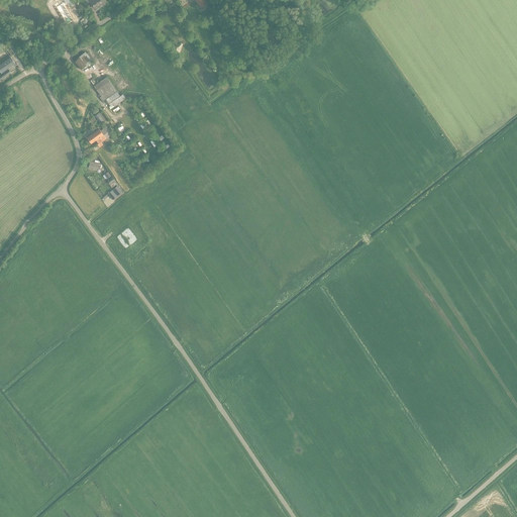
[(58,8),(69,25),(75,22),(69,13),(73,11),(69,0),(65,0),(68,8),(66,8),(64,4),(58,8)]
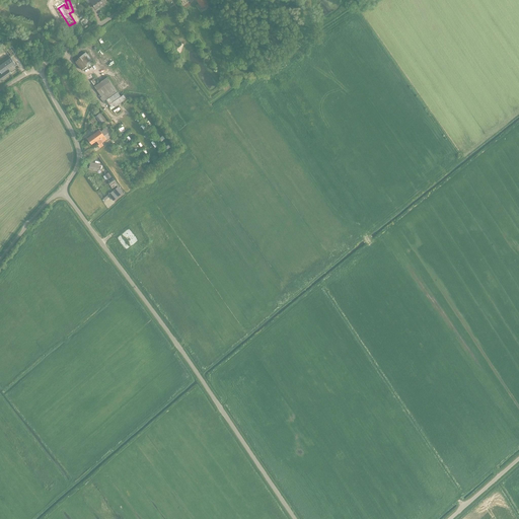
[(228,32),(223,35),(227,42),(232,39),(228,32)]
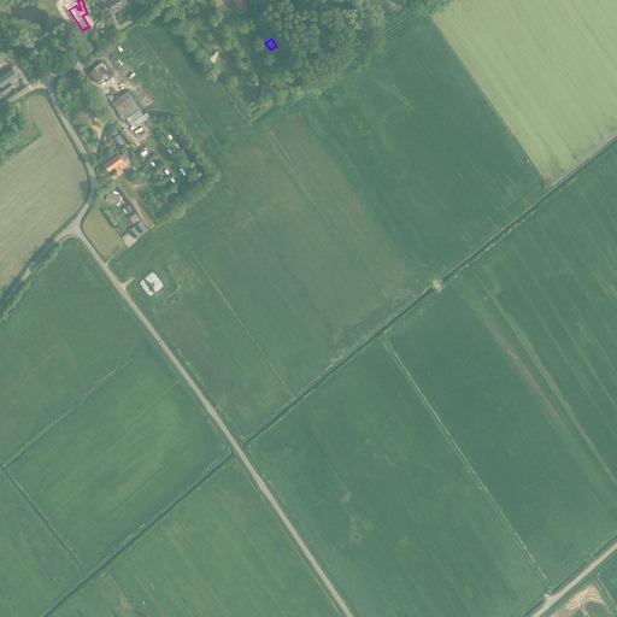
[(88,72),(97,83),(103,78),(103,80),(111,72),(101,62),(94,68),(94,69),(88,72)]
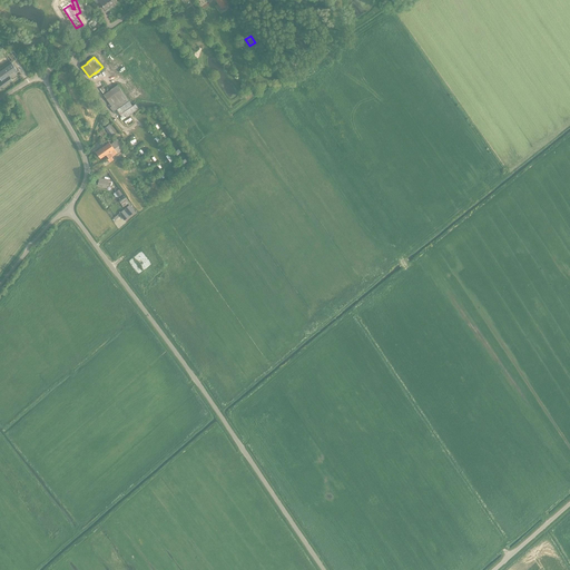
[(0,79),(1,81),(0,82),(0,88),(12,80),(9,76),(17,70),(11,62),(0,70),(0,79)]
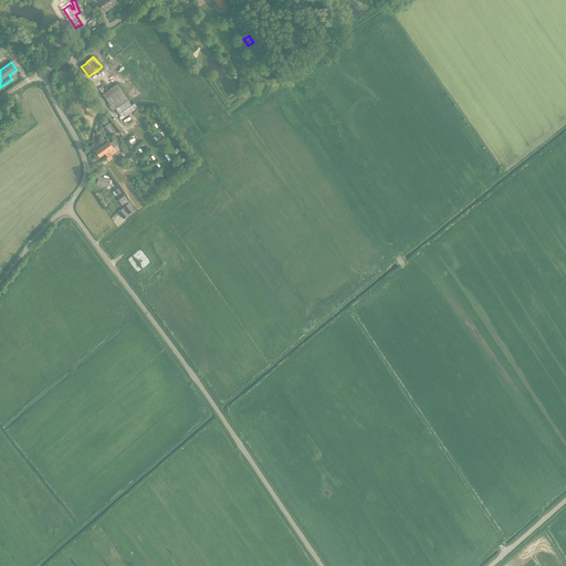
[(108,106),(112,111),(127,100),(116,84),(102,94),(111,105),(108,106)]
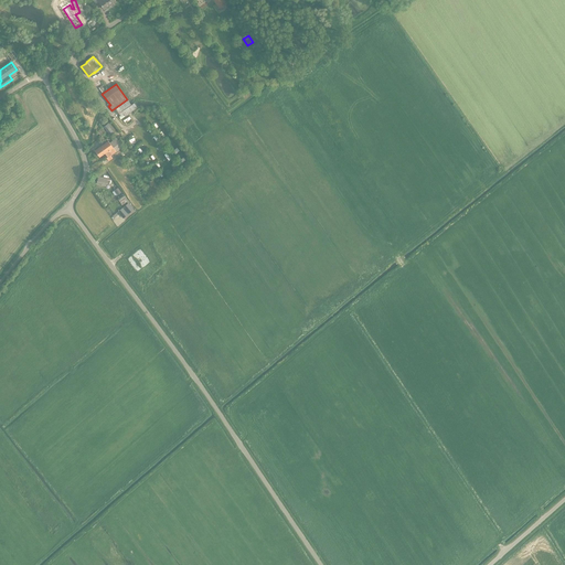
[(120,116),(118,117),(120,119),(125,116),(137,107),(134,103),(130,105),(128,100),(115,108),(120,116)]
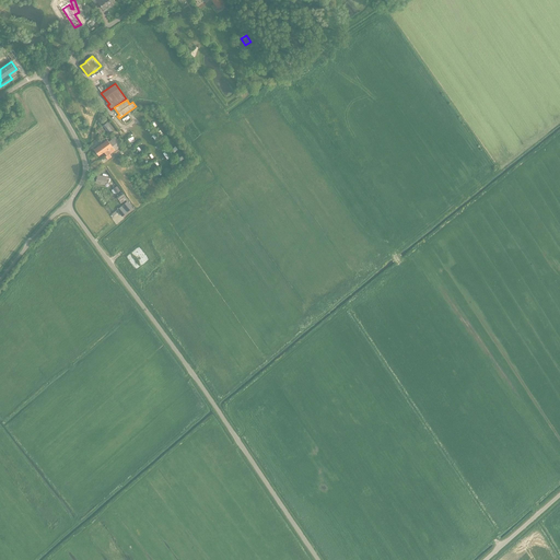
[(103,126),(108,133),(114,129),(108,121),(103,126)]
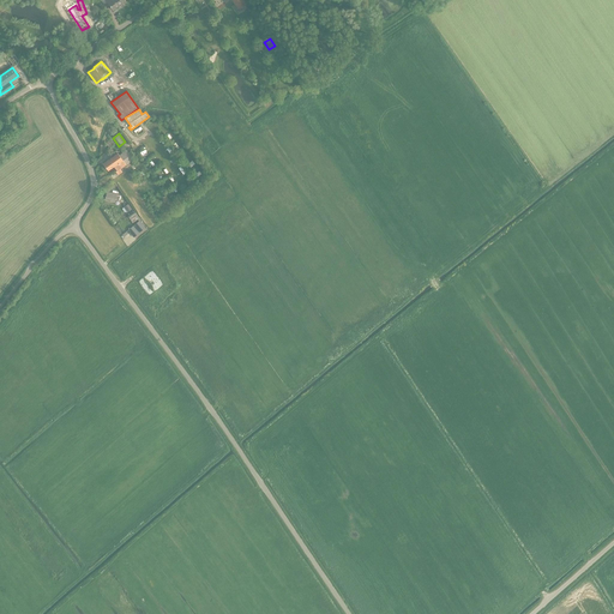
[(116,170),(115,172),(118,175),(122,172),(120,169),(133,160),(126,150),(119,155),(118,152),(102,163),(108,170),(114,166),(116,170)]
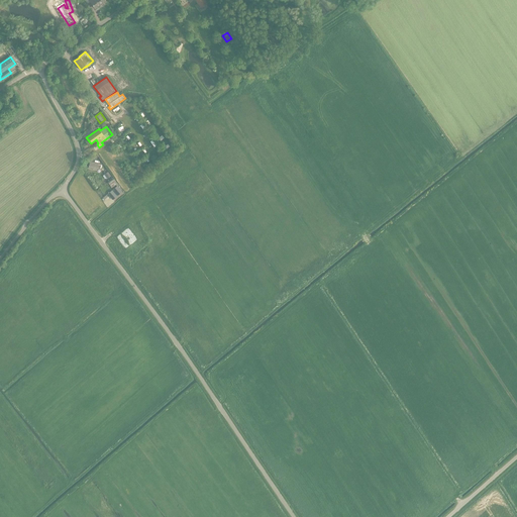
[(88,168),(96,170),(97,167),(100,168),(101,168),(102,165),(101,165),(98,164),(90,162),(88,168)]
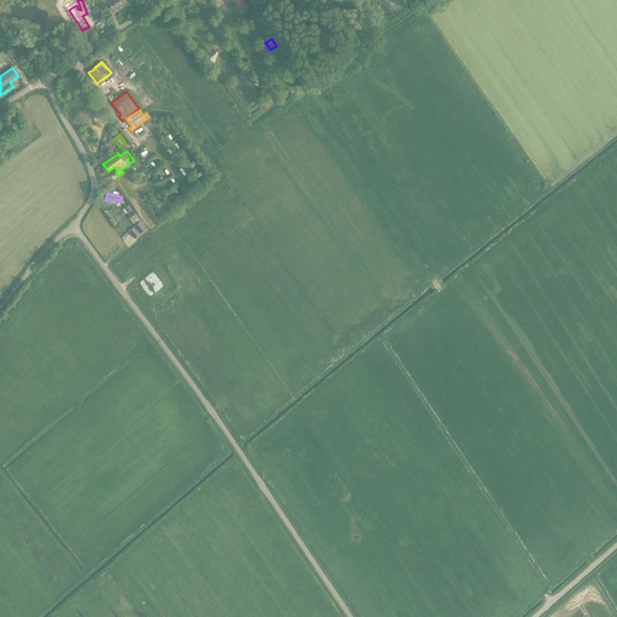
[(129,218),(133,223),(139,219),(135,213),(129,218)]
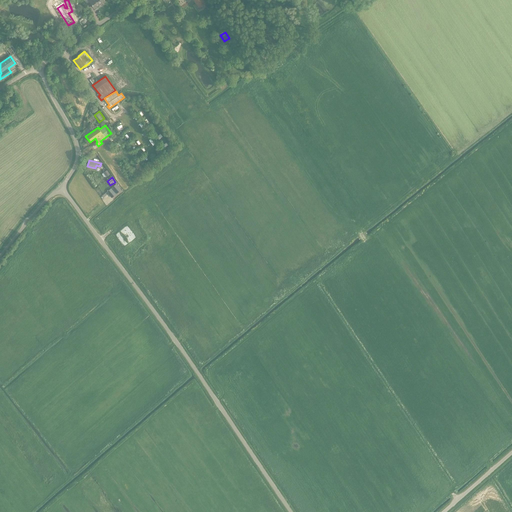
[(116,184),(111,188),(116,193),(121,190),(116,184)]
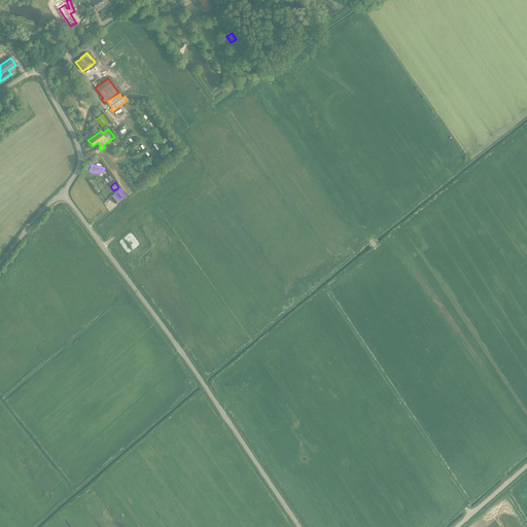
[(114,194),(109,198),(114,204),(119,200),(114,194)]
